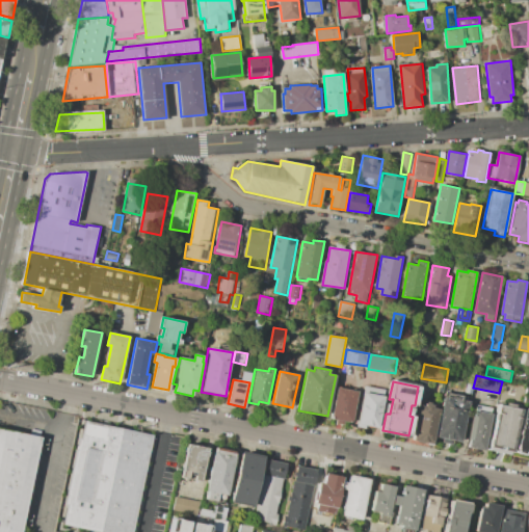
[(338,388),(358,392),(351,422),(346,421),(345,424),(338,422),(339,420),(332,418),(338,388)]
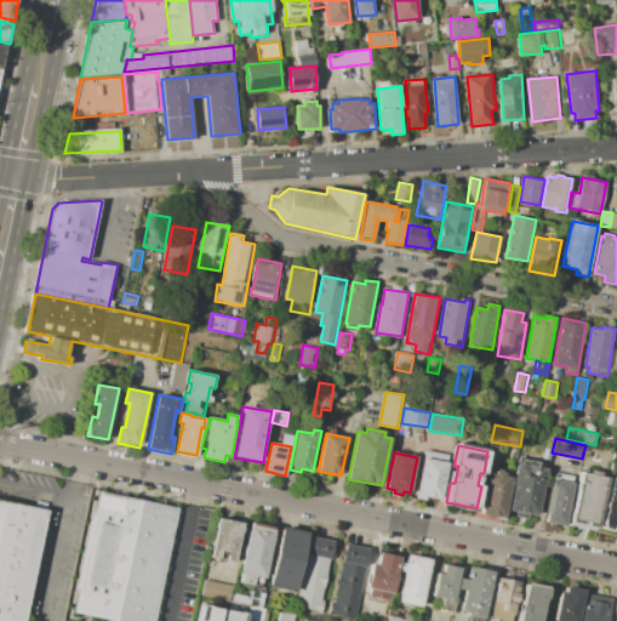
[(424,457),(449,462),(441,500),(428,496),(427,500),(416,499),(424,457)]
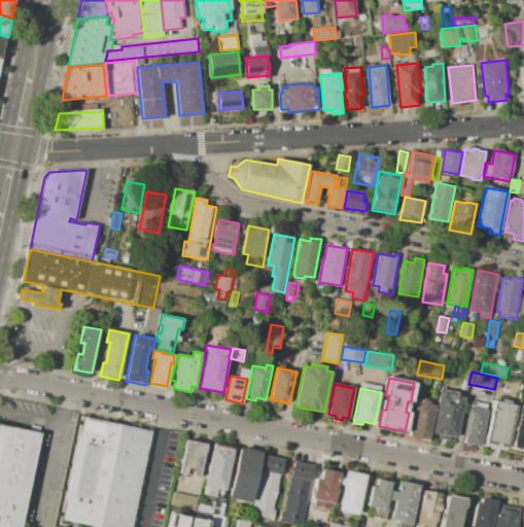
[(441,392),(447,394),(448,390),(459,392),(458,396),(466,397),(458,438),(450,436),(449,441),(439,438),(440,434),(432,433),(441,392)]
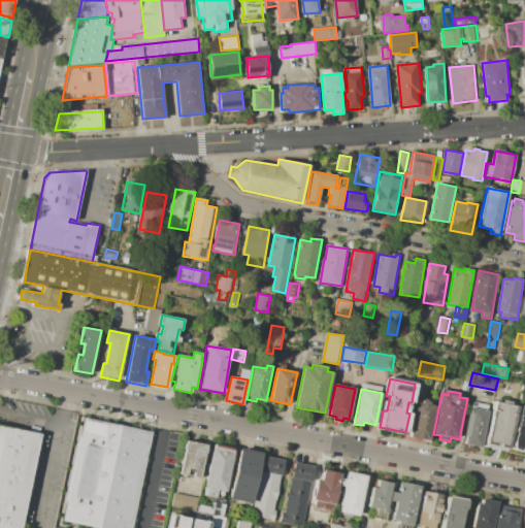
[(417,401),(421,402),(422,400),(424,400),(424,398),(428,399),(428,401),(430,402),(430,404),(437,405),(430,441),(409,437),(417,401)]
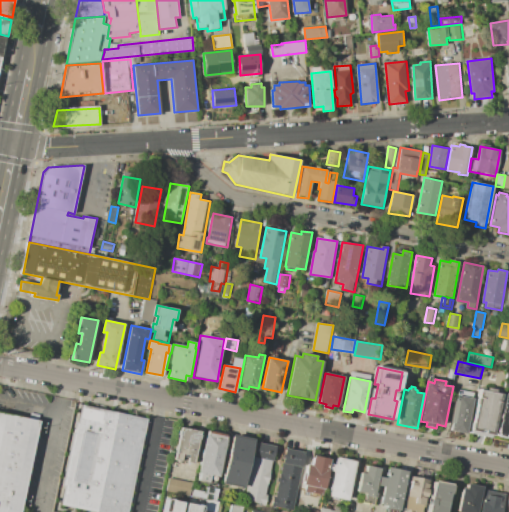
[(480,389),(487,390),(488,388),(497,389),(497,392),(503,393),(494,435),(471,430),(480,389)]
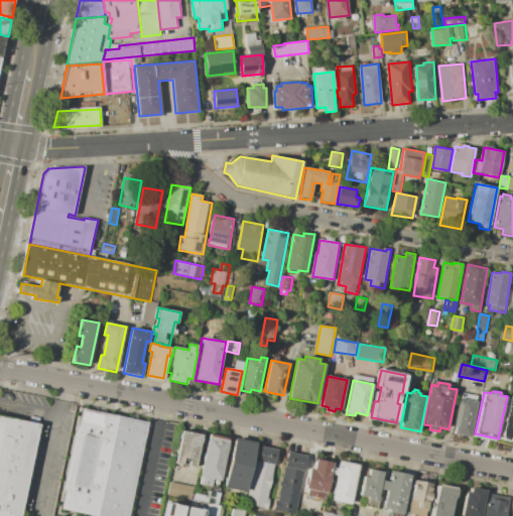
[(510,396),(512,396),(512,441),(501,439),(510,396)]
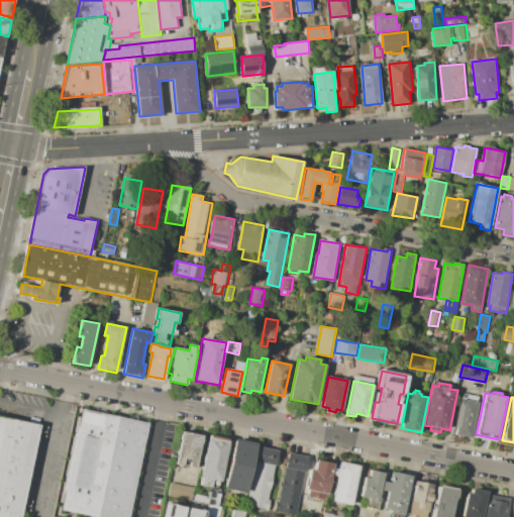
[(479,402),(471,438),(455,435),(457,427),(455,427),(459,404),(461,405),(463,399),(479,402)]
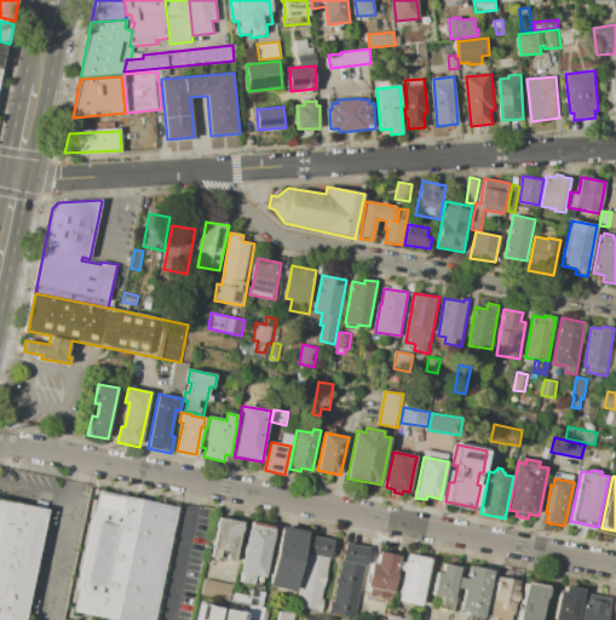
[(102,489),(182,507),(155,619),(108,619),(75,613),(102,489)]
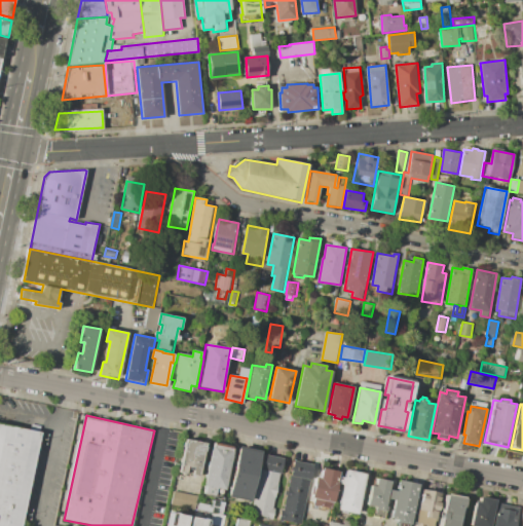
[(0,423),(0,525),(24,525),(44,434),(0,423)]
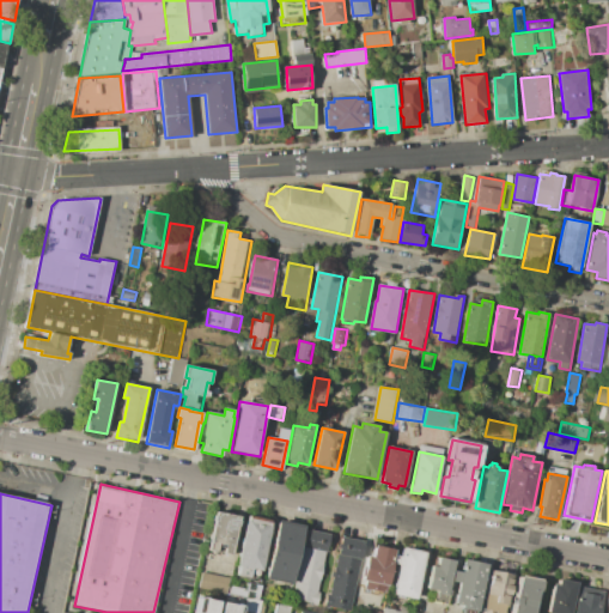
[(218,511),(241,516),(239,520),(241,521),(239,526),(238,526),(232,554),(225,553),(226,545),(218,542),(217,552),(209,550),(215,521),(214,521),(215,515),(217,516),(218,511)]
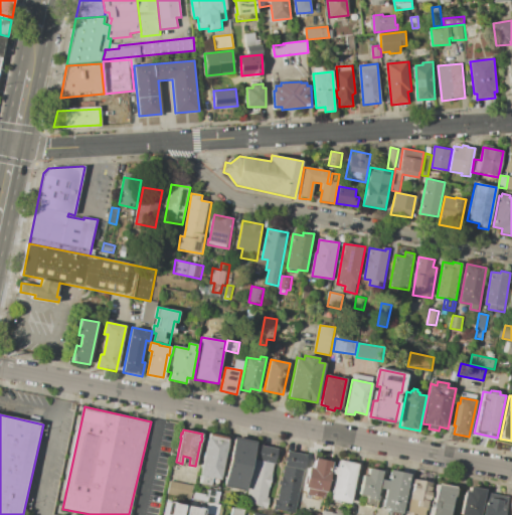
[(207,438),(209,438),(210,434),(229,438),(220,480),(212,478),(211,486),(200,483),(202,476),(200,476),(207,438)]
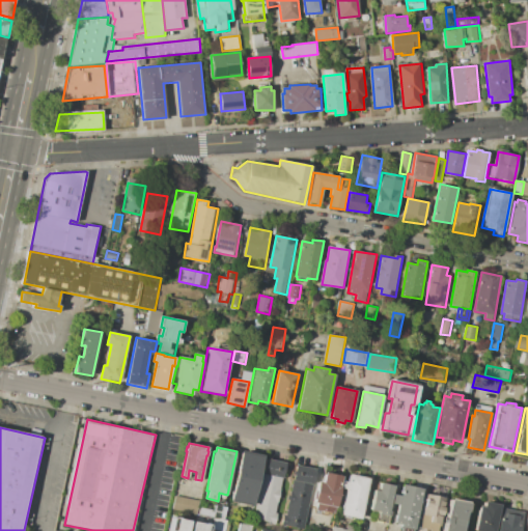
[(242,450),(264,454),(253,505),(231,501),(242,450)]
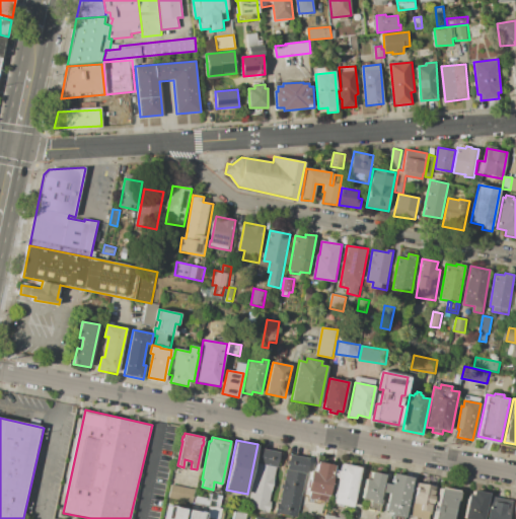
[(261,448),(282,452),(279,467),(277,467),(270,502),(272,502),(270,512),(248,507),(261,448)]
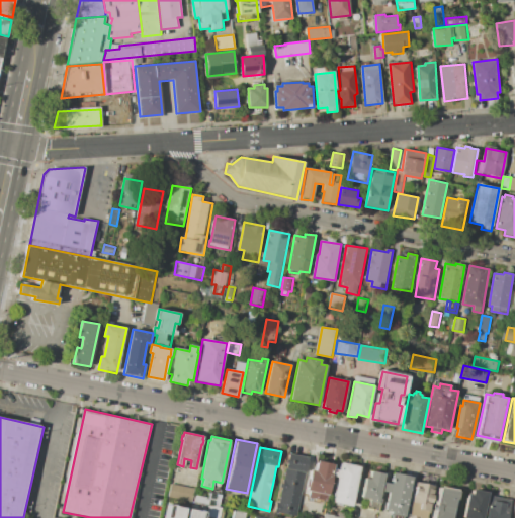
[(290,453),(310,457),(297,516),(276,512),(278,503),(280,503),(286,468),(287,468),(290,453)]
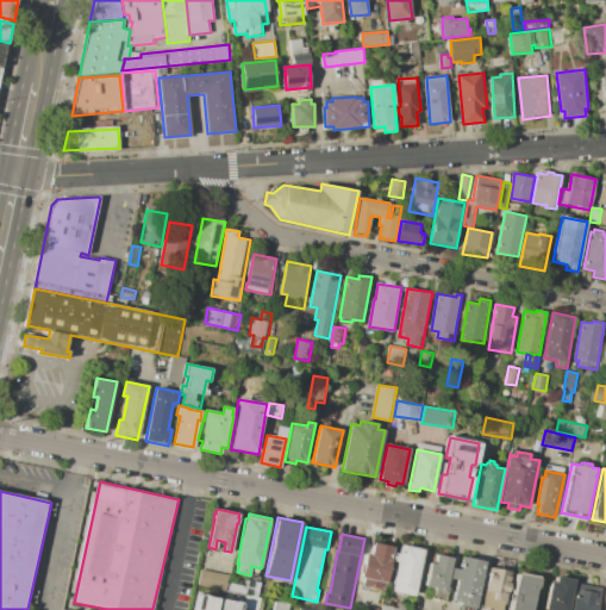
[(393,547),(385,589),(363,585),(364,578),(362,578),(363,573),(360,572),(362,561),(366,562),(367,554),(372,555),(374,543),(393,547)]
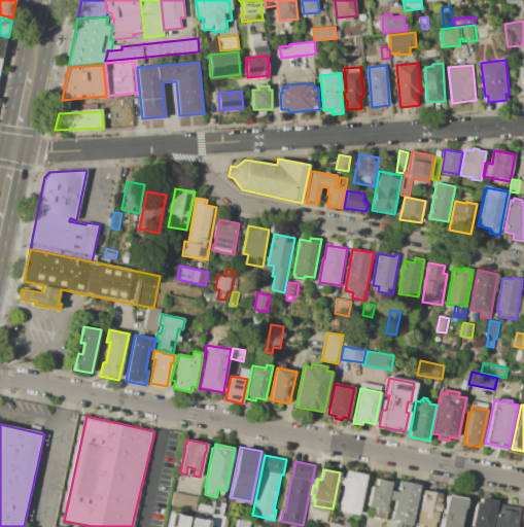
[(368,476),(359,515),(339,511),(344,487),(340,486),(341,478),(346,479),(347,471),(368,476)]
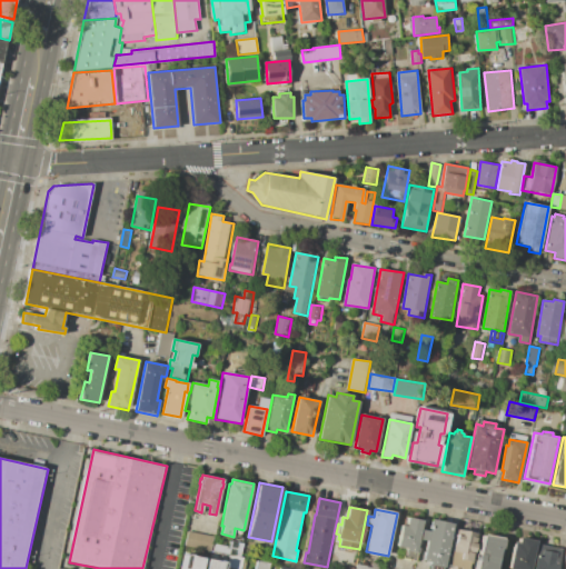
[(424,521),(416,560),(405,558),(407,548),(398,546),(403,525),(407,526),(408,518),(424,521)]
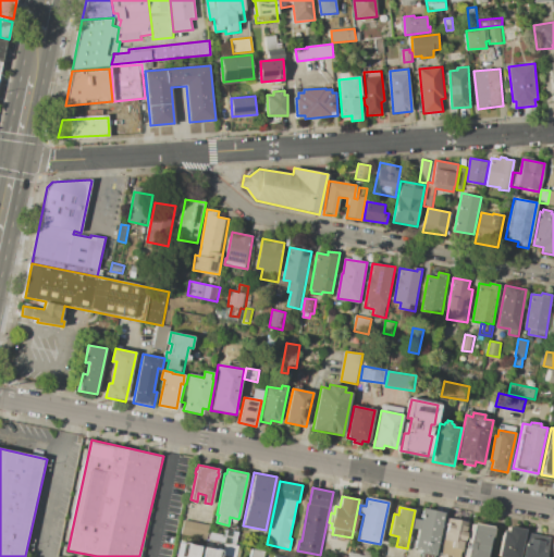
[(444,514),(435,555),(422,553),(422,551),(415,548),(423,509),(444,514)]
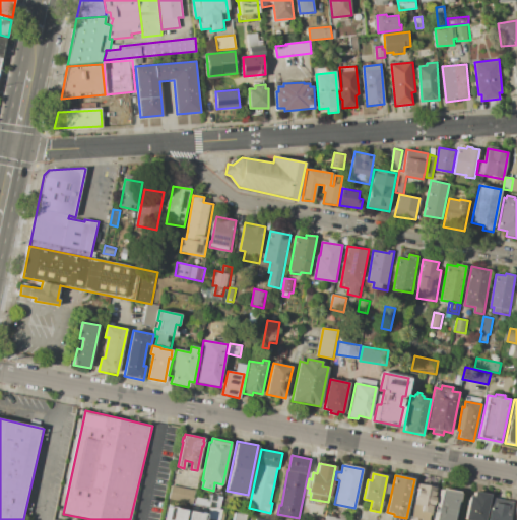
[(386,484),(392,485),(390,494),(384,493),(386,484)]
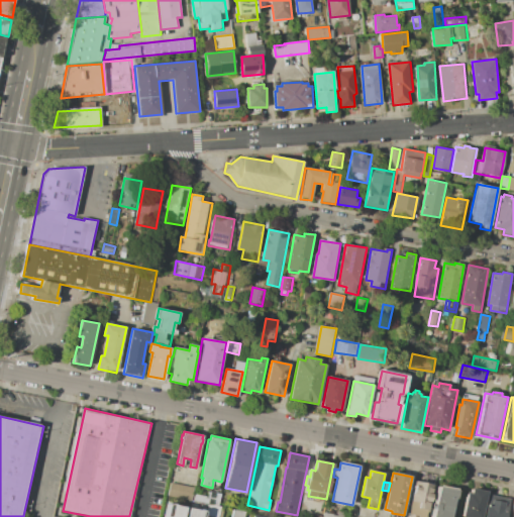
[(428,516),(418,516),(419,516),(410,514),(416,486),(424,488),(425,482),(435,484),(428,516)]
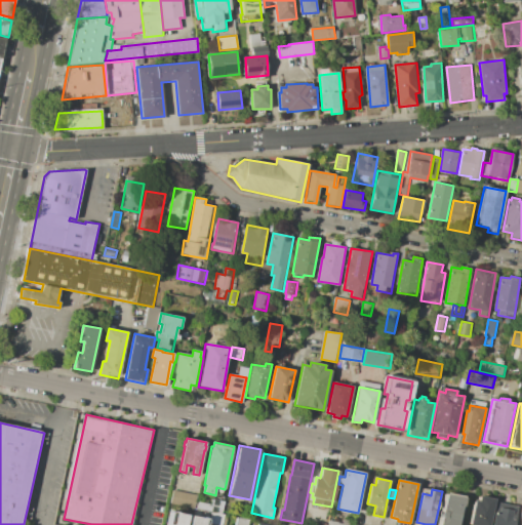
[(174,490),(198,495),(196,509),(171,503),(174,490)]
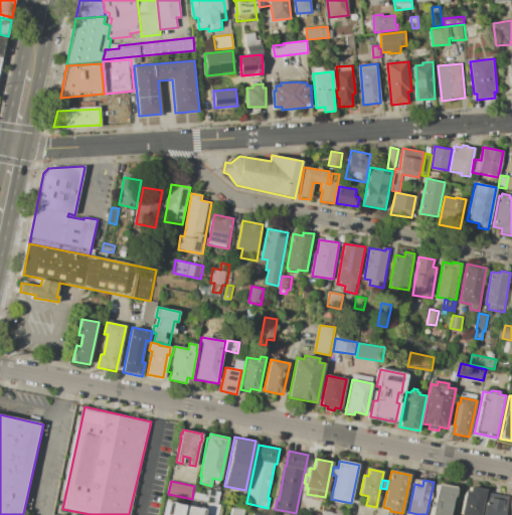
[(431,514),(438,484),(456,488),(450,514),(431,514)]
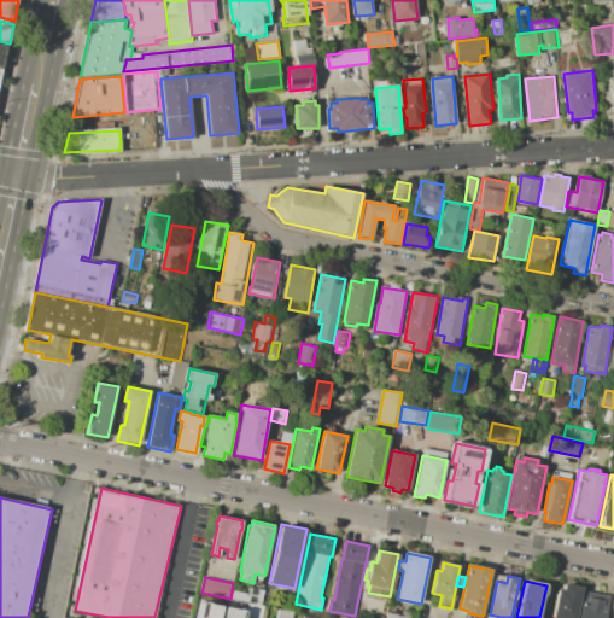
[(583,588),(576,617),(554,617),(559,589),(563,590),(565,584),(583,588)]
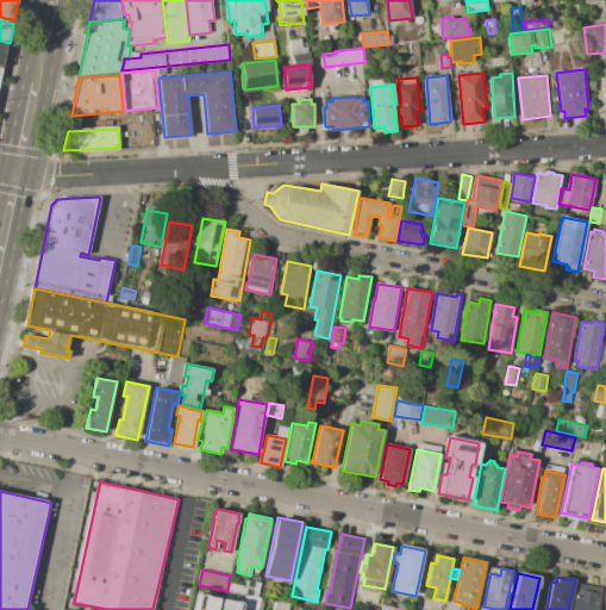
[(231,583),(247,586),(248,580),(262,583),(260,597),(229,591),(231,583)]
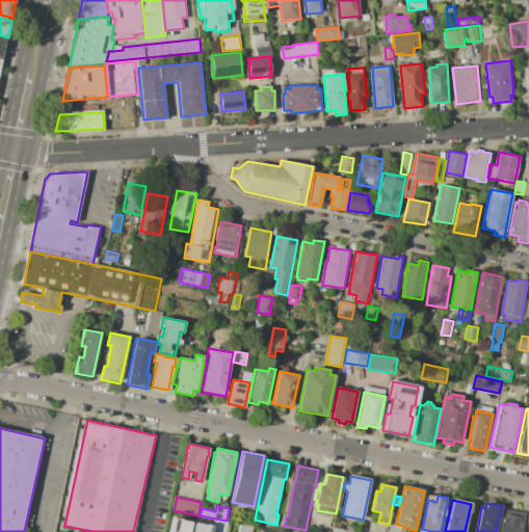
[(498,531),(503,508),(525,512),(521,531),(498,531)]
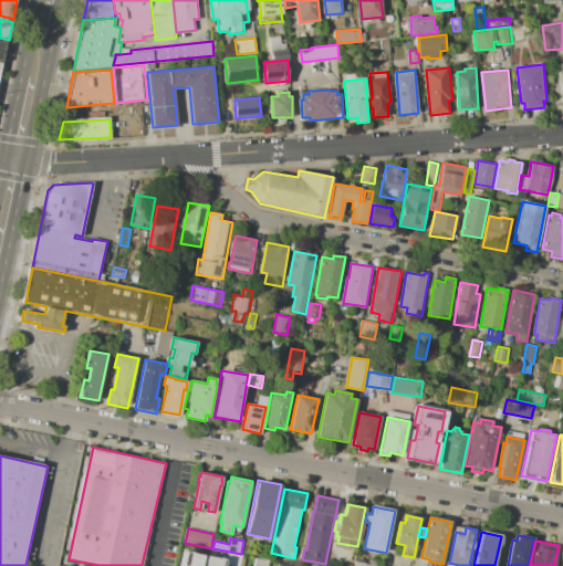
[(181,565),(185,551),(193,553),(193,554),(202,556),(200,565),(205,565),(207,556),(218,559),(218,557),(226,559),(223,565),(181,565)]
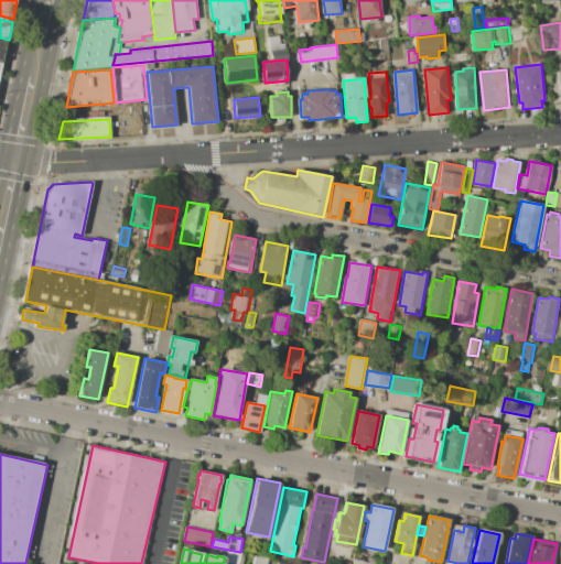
[(229,551),(256,556),(254,563),(230,563),(226,563),(229,551)]
